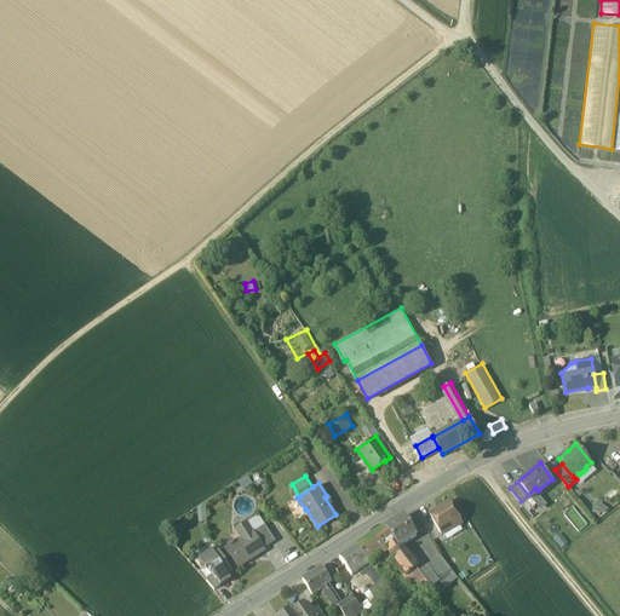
[(449,501),(430,512),(441,531),(461,520),(449,501)]
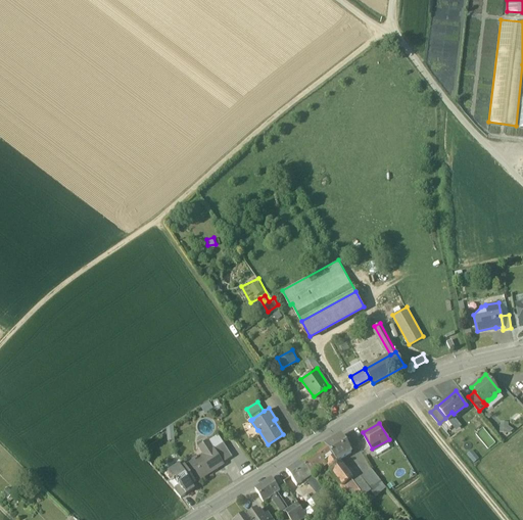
[(164,438),(175,438),(174,424),(164,424),(164,438)]
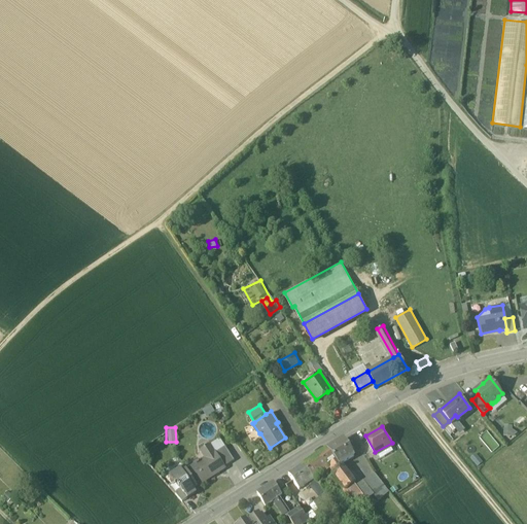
[(344,437),(326,447),(339,462),(354,453),(344,437)]
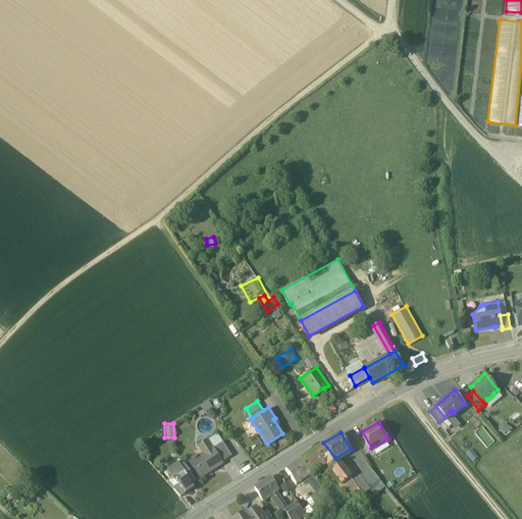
[(185,464),(195,479),(196,479),(211,469),(211,468),(216,465),(216,466),(222,462),(222,461),(213,448),(208,438),(199,445),(203,452),(185,464)]
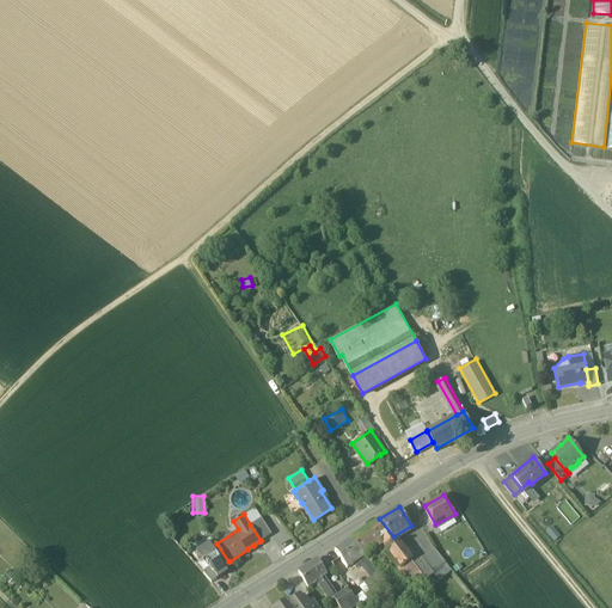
[(271,532),(262,516),(250,524),(261,540),(271,532)]
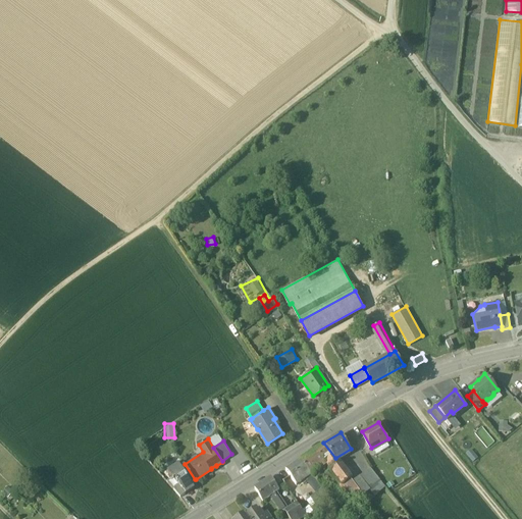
[(335,458),(323,443),(301,458),(310,470),(312,473),(314,471),(313,470),(325,462),(324,460),(325,460),(330,467),(338,461),(335,458)]
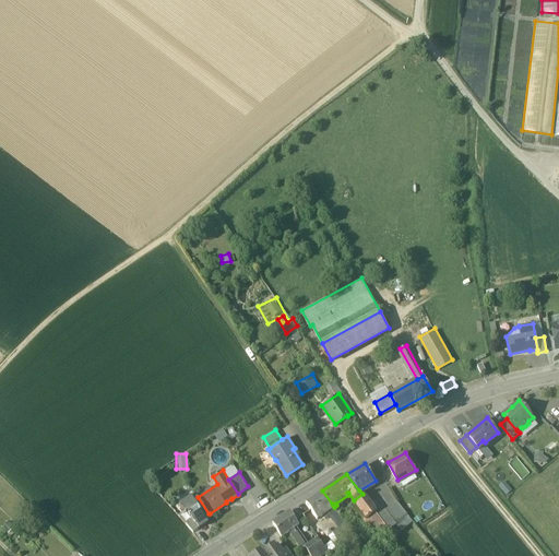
[(322,491),(306,501),(316,515),(324,509),(332,504),(322,491)]
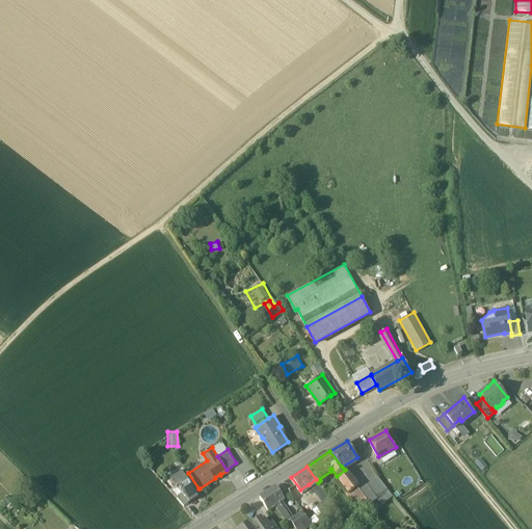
[(198,488),(188,473),(188,472),(187,472),(185,469),(170,479),(173,481),(175,484),(175,483),(178,487),(179,486),(180,488),(181,491),(182,491),(183,493),(185,495),(187,498),(189,501),(198,496),(195,492),(198,490),(198,491),(200,490),(200,488),(198,488)]
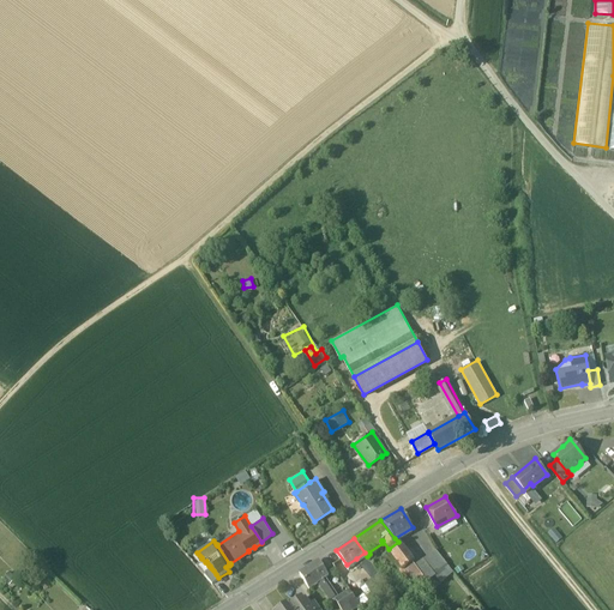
[(414,559),(401,541),(398,542),(389,549),(399,563),(397,566),(401,569),(403,568),(402,567),(411,560),(414,559)]
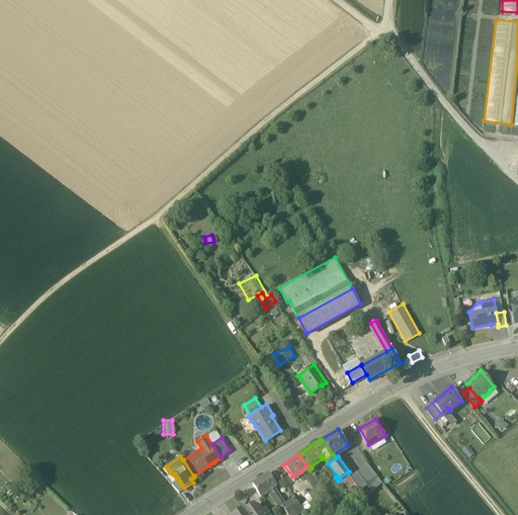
[(367,462),(350,476),(357,486),(360,491),(378,477),(367,462)]
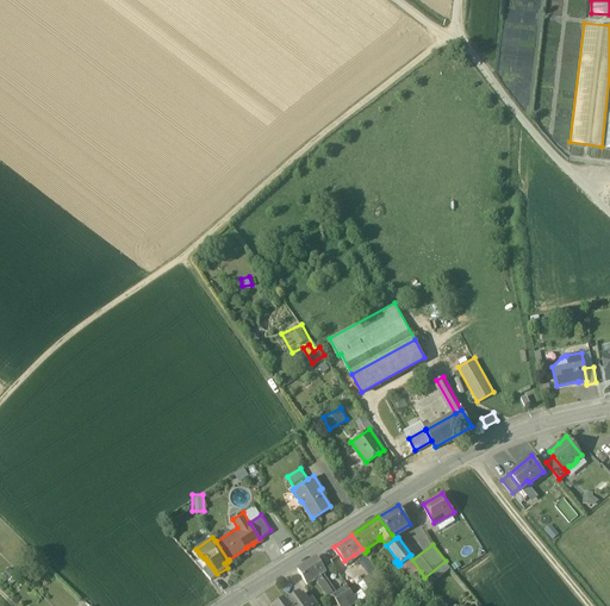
[(365,553),(362,549),(354,555),(369,574),(378,568),(378,567),(369,558),(365,553)]
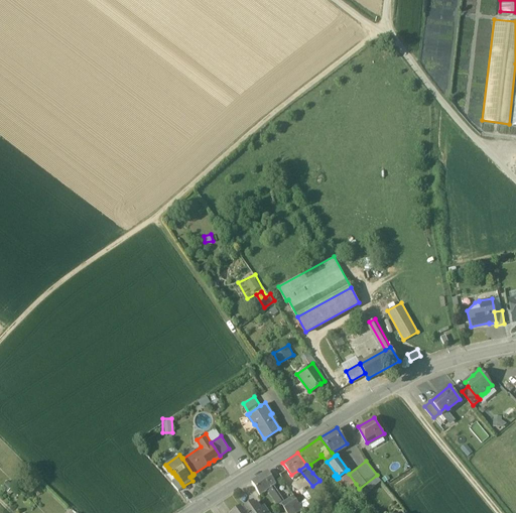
[(324,476),(317,469),(312,473),(319,480),(324,476)]
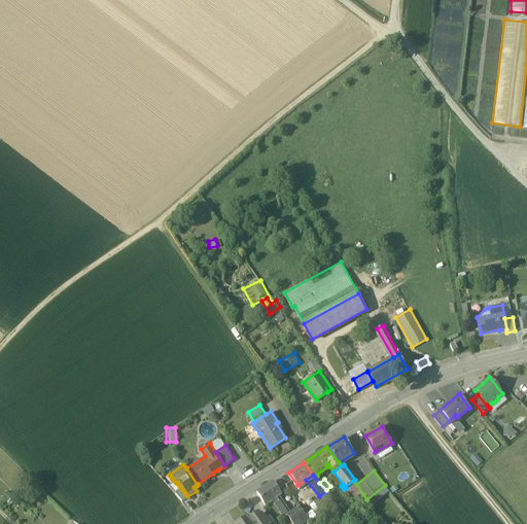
[(273,480),(257,490),(265,501),(270,497),(272,498),(281,492),(273,480)]
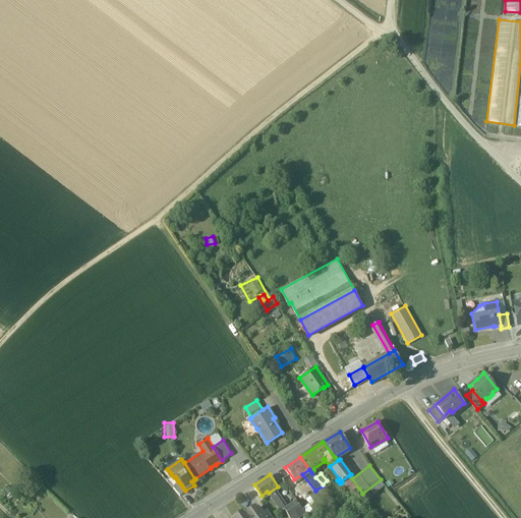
[(352,478),(349,475),(341,481),(342,482),(346,488),(345,491),(348,495),(351,495),(359,488),(352,478)]
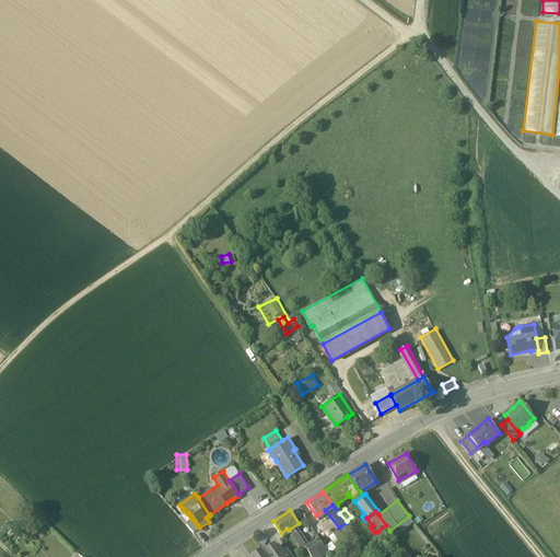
[(195,521),(193,519),(186,522),(194,531),(199,528),(197,524),(195,521)]
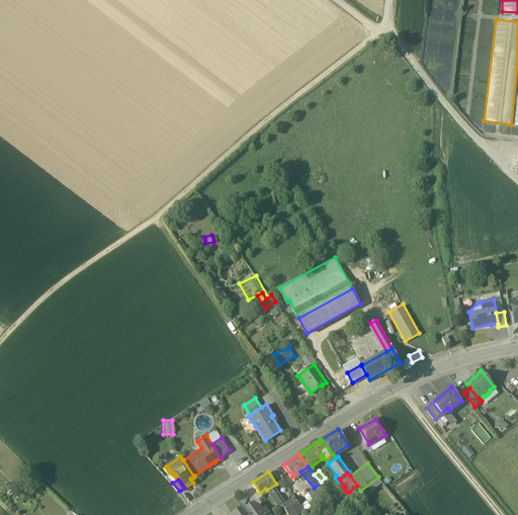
[(314,488),(309,491),(317,503),(320,501),(329,494),(321,483),(314,488)]
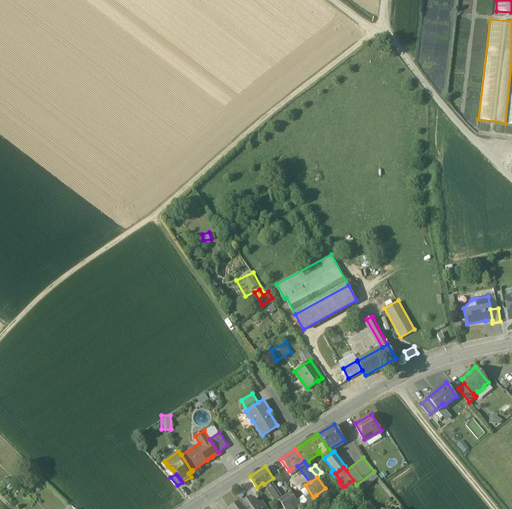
[(279,496),(271,484),(267,486),(275,499),(279,496)]
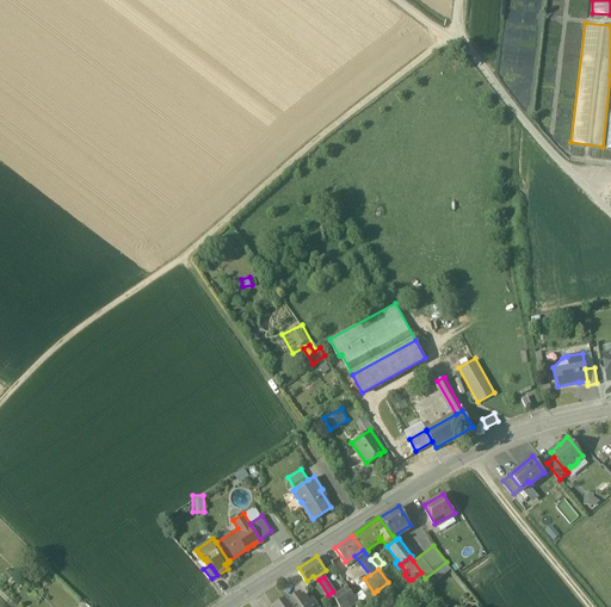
[(388,582),(377,590),(389,606),(399,606),(403,604),(388,582)]
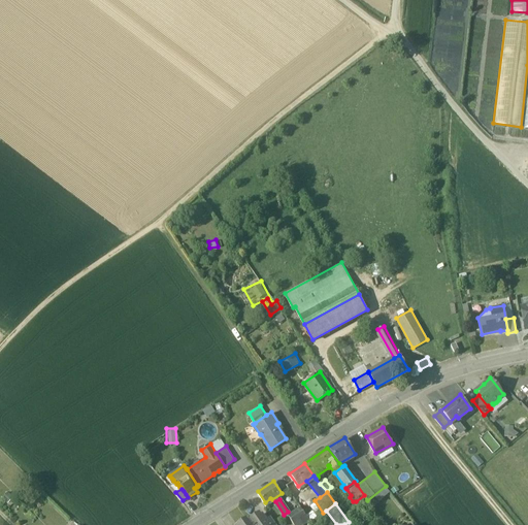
[(301,506),(289,515),(295,524),(299,524),(309,519),(301,506)]
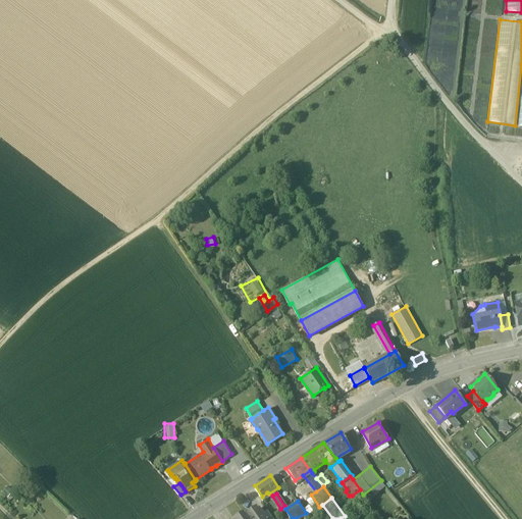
[(266,518),(263,514),(259,508),(257,509),(256,507),(247,514),(246,514),(249,518),(266,518)]
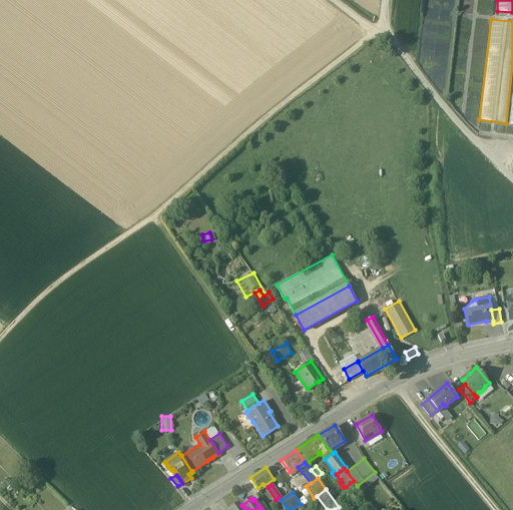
[(269,509),(264,501),(259,505),(262,509),(269,509)]
